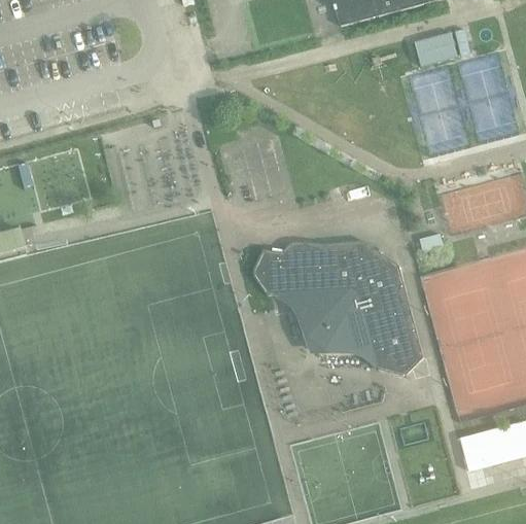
[(339,25),(426,1),(426,0),(332,0),(334,3),(332,4),(334,9),(335,8),(339,25)]
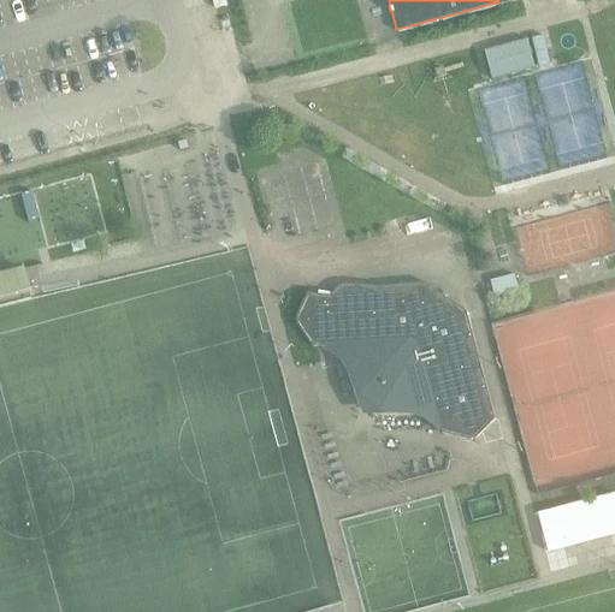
[(491,77),(533,65),(526,36),(483,48),(491,77)]
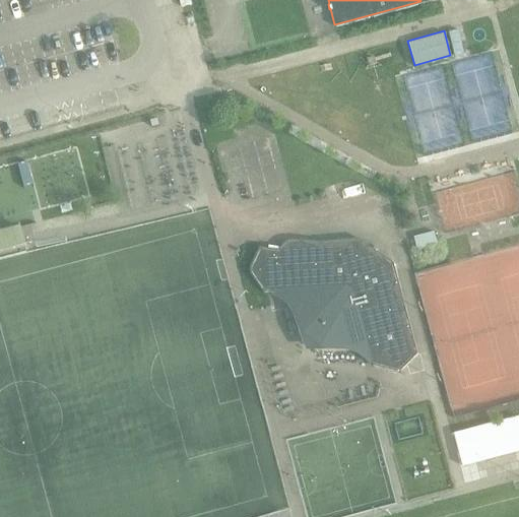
[(438,114),(456,108),(451,92),(433,98),(438,114)]
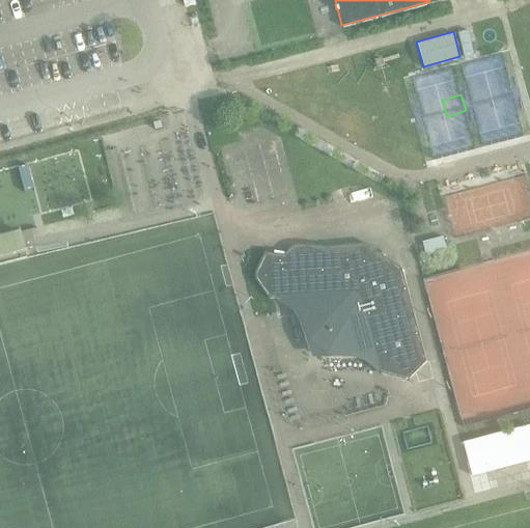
[(0,261),(27,254),(21,231),(0,237),(0,261)]
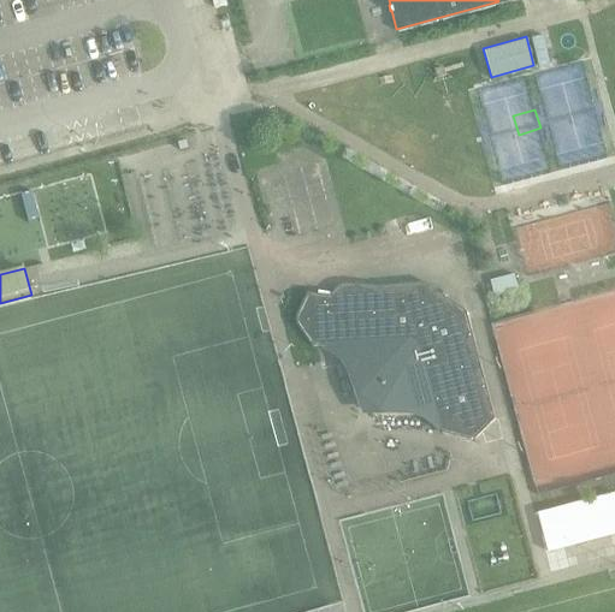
[(490,278),(494,292),(518,285),(514,272),(490,278)]
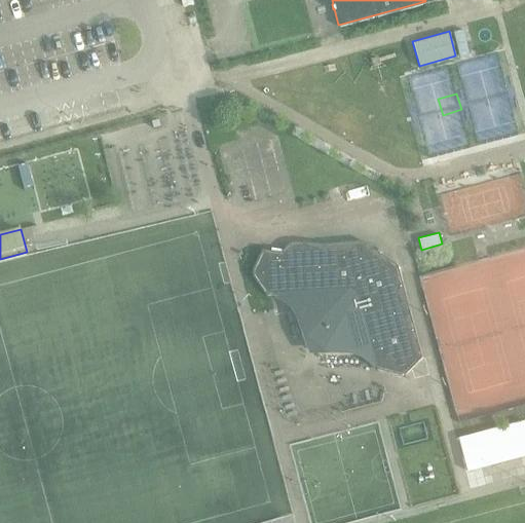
[(266,294),(269,294),(291,292),(307,337),(325,349),(373,350),(377,368),(400,374),(406,372),(422,356),(399,264),(363,239),(324,243),(303,240),(303,241),(299,252),(291,253),(283,251),(263,248),(253,269),(254,275),(266,294)]
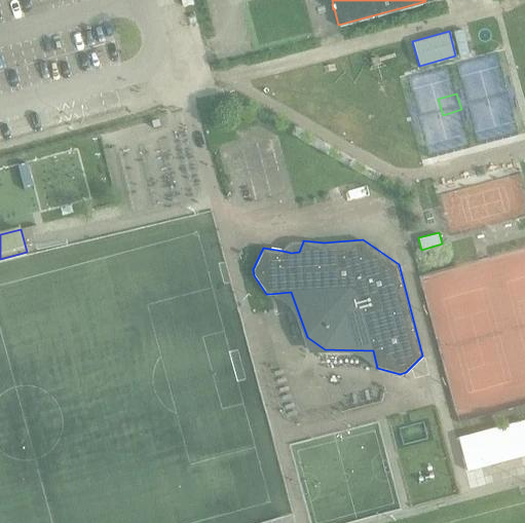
[(486,440),(475,443),(479,458),(491,455),(486,440)]
